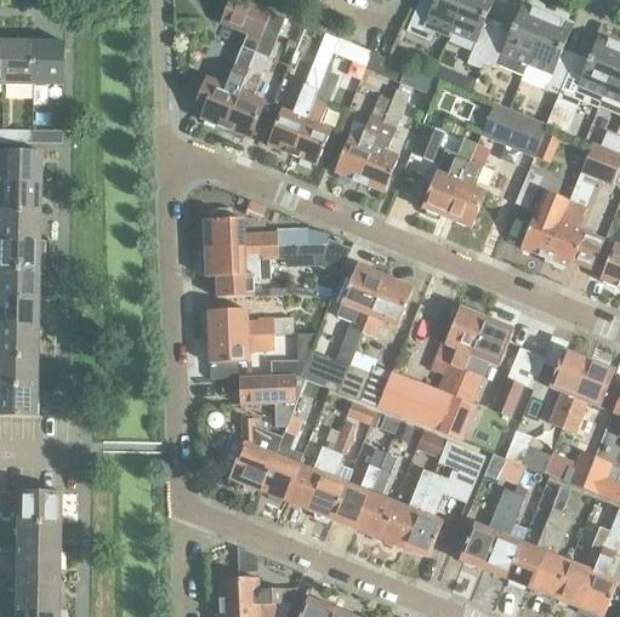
[(199,116),(225,126),(255,51),(272,9),(250,0),(228,0),(220,22),(248,33),(226,85),(205,76),(195,98),(205,103),(199,116)]
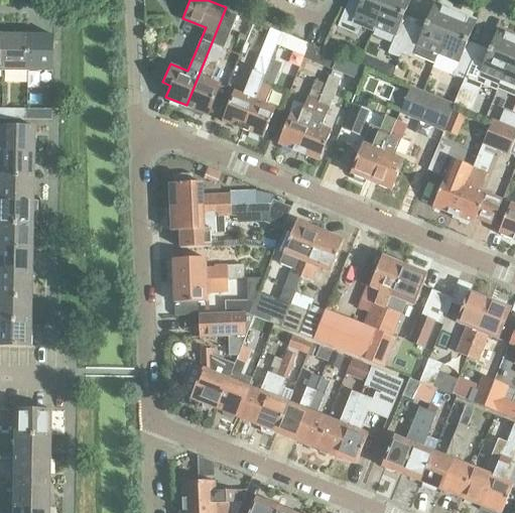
[(362,21),(374,26),(385,0),(360,0),(360,1),(358,0),(347,0),(337,25),(357,33),(362,21)]
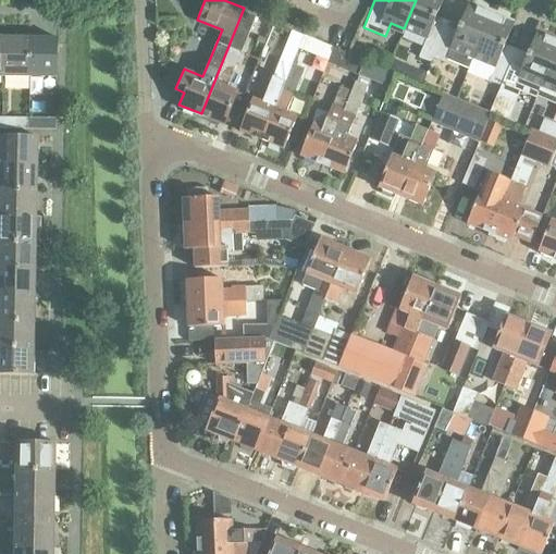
[(430,61),(432,57),(445,25),(433,20),(442,0),(416,0),(404,28),(425,37),(418,56),(430,61)]
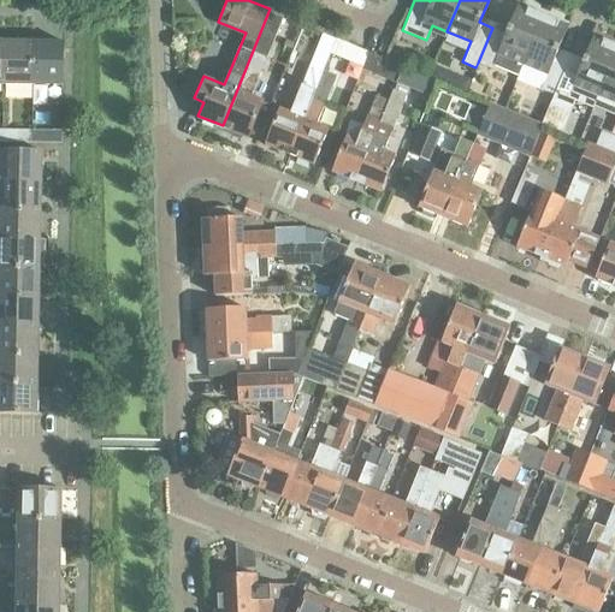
[(518,73),(522,63),(543,13),(527,7),(518,4),(506,33),(492,28),(478,63),(491,67),(494,63),(518,73)]
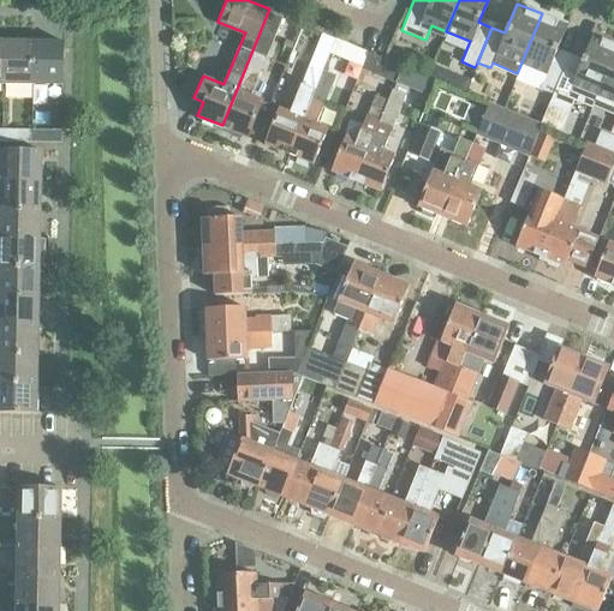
[(540,88),(553,94),(567,59),(554,53),(566,24),(556,21),(556,19),(542,13),(522,63),(546,73),(540,88)]
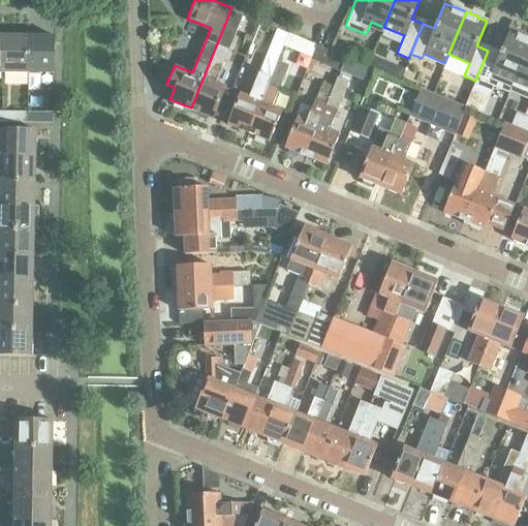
[(277,27),(272,40),(283,44),(288,32),(277,27)]
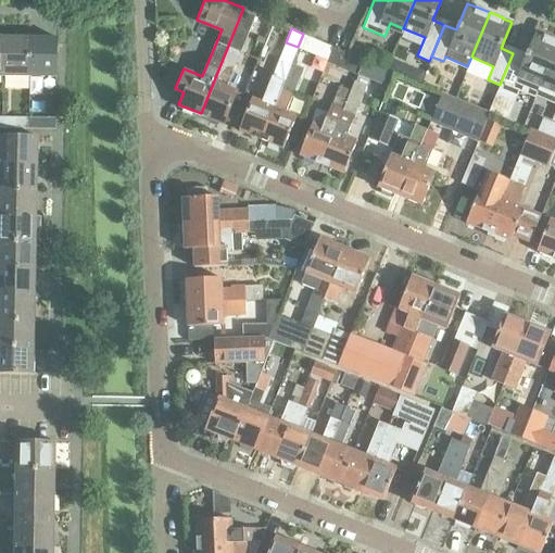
[(531,105),(535,95),(554,47),(554,39),(544,35),(535,32),(525,58),(513,53),(500,85),(496,91),(531,105)]
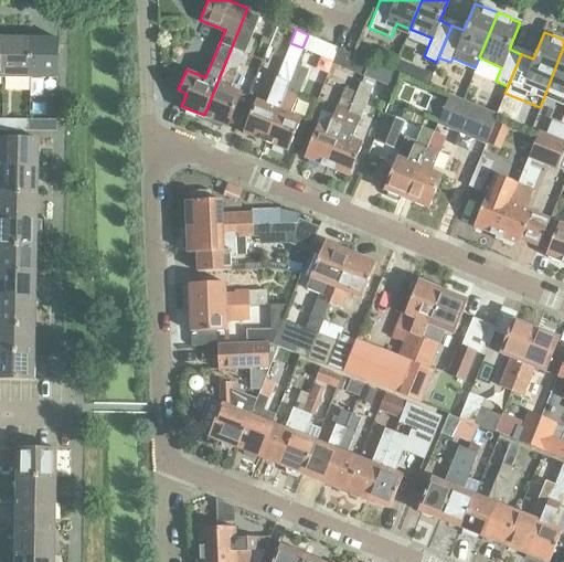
[(332,60),(332,59),(337,49),(338,46),(311,35),(308,34),(302,48),(332,60)]
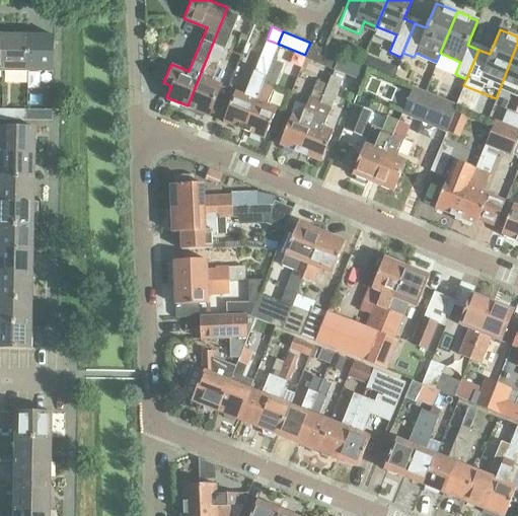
[(27,32),(3,32),(3,70),(27,70),(27,32)]
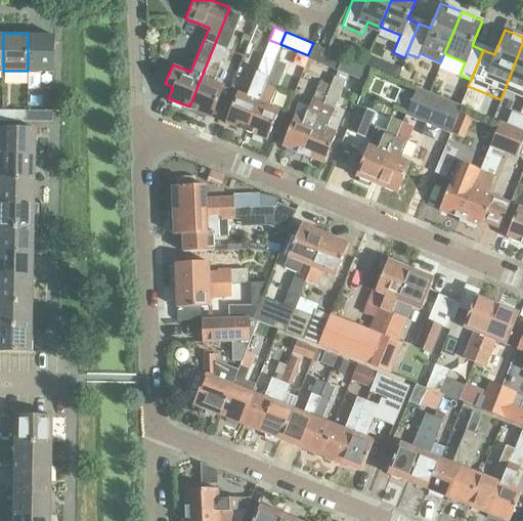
[(53,33),(28,33),(28,71),(52,72),(53,33)]
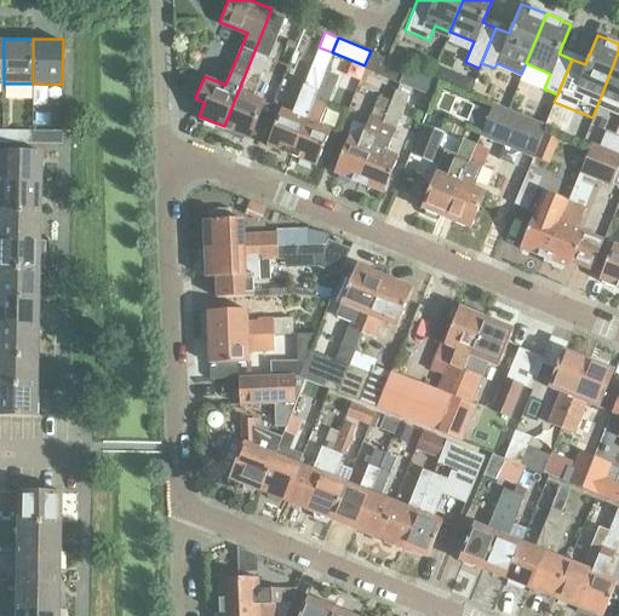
[(254,51),(224,126),(233,130),(231,134),(241,138),(244,134),(248,137),(250,132),(254,133),(258,124),(254,121),(263,101),(252,96),(268,56),(254,51)]
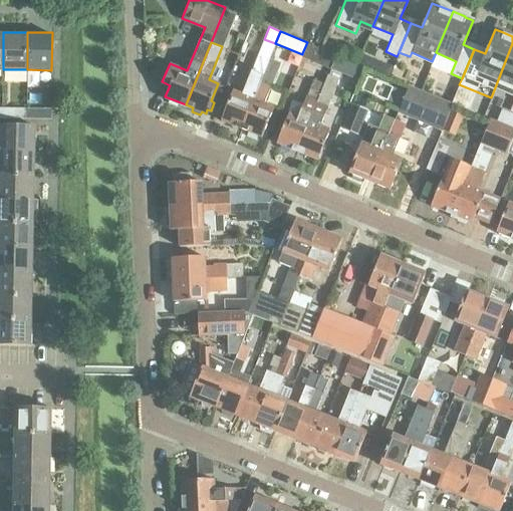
[(512,43),(495,87),(512,93),(512,43)]
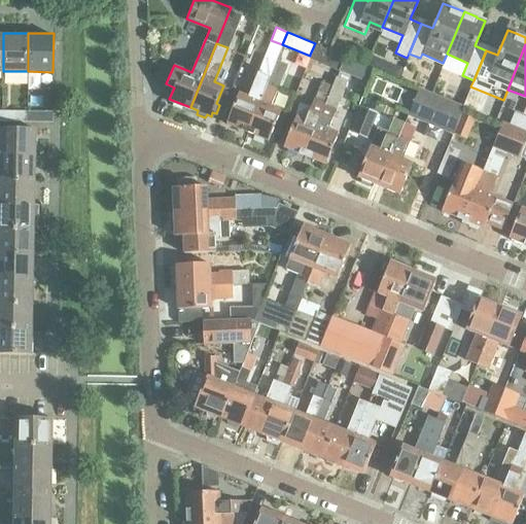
[(226,123),(247,131),(276,59),(266,55),(249,96),(239,92),(226,123)]
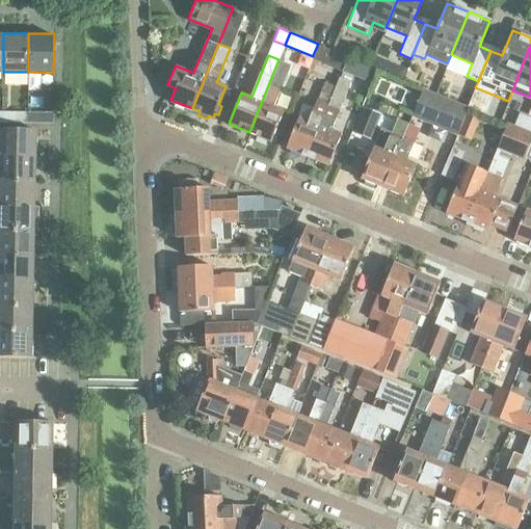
[(279,59),(249,132),(270,140),(284,109),(273,105),(290,64),(279,59)]
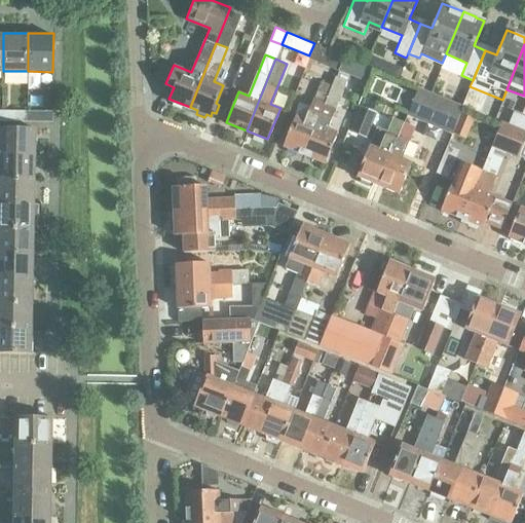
[(385,73),(397,78),(402,67),(396,64),(387,67),(385,73)]
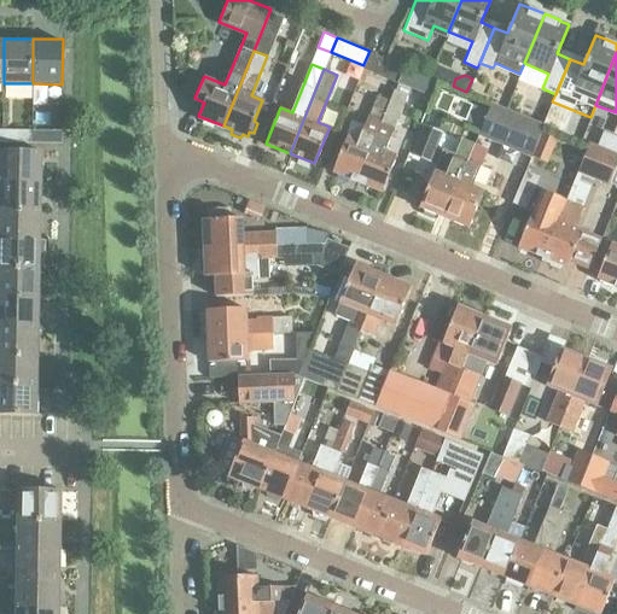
[(395,87),(390,99),(358,181),(382,191),(396,155),(385,150),(408,92),(395,87)]
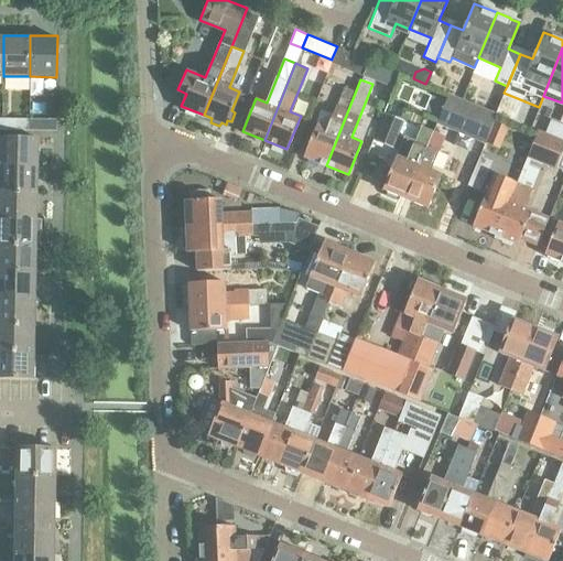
[(303,155),(326,165),(356,90),(344,86),(327,127),(316,122),(303,155)]
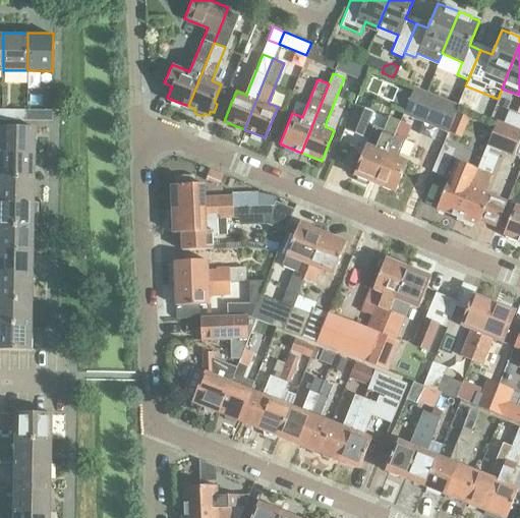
[(415,83),(403,112),(448,130),(460,102),(415,83)]
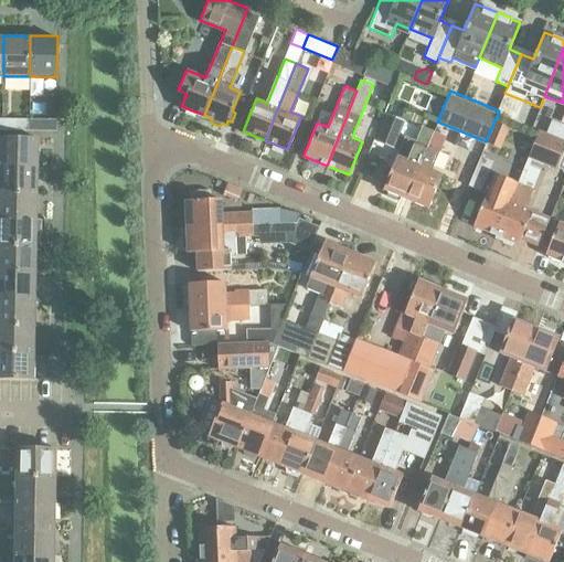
[(385,113),(374,139),(393,147),(398,135),(402,136),(407,122),(385,113)]
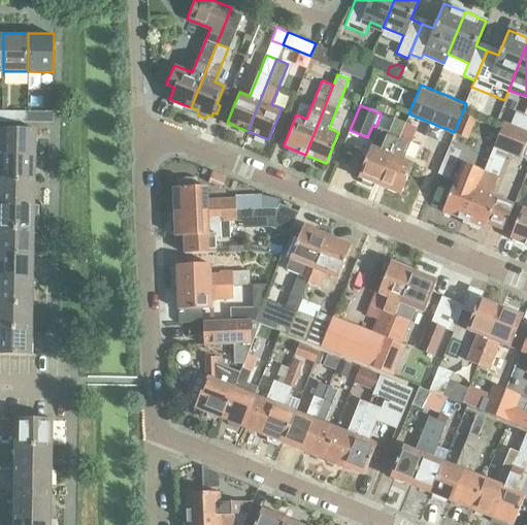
[(2,120),(27,121),(27,110),(2,109),(2,120)]
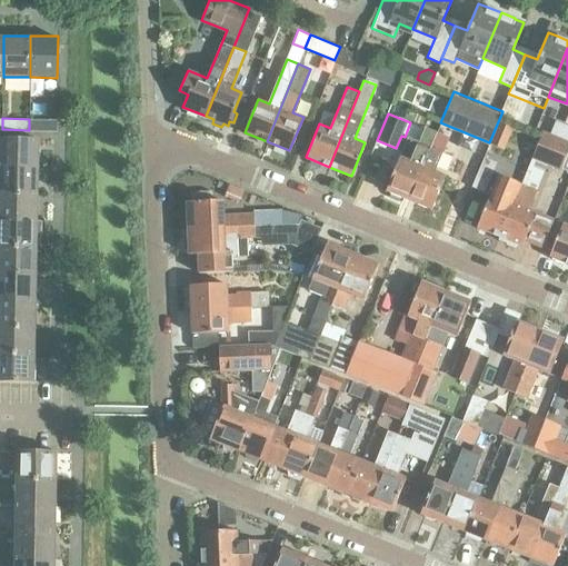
[(29,119),(29,130),(57,130),(57,119),(29,119)]
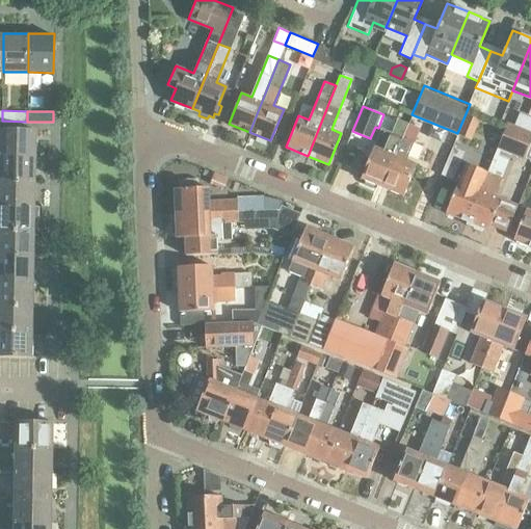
[(530,116),(520,112),(514,125),(530,131),(530,116)]
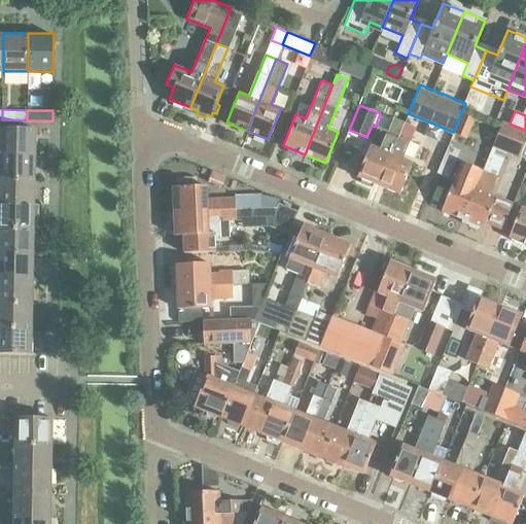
[(377,127),(357,175),(379,184),(404,123),(393,118),(388,131),(377,127)]
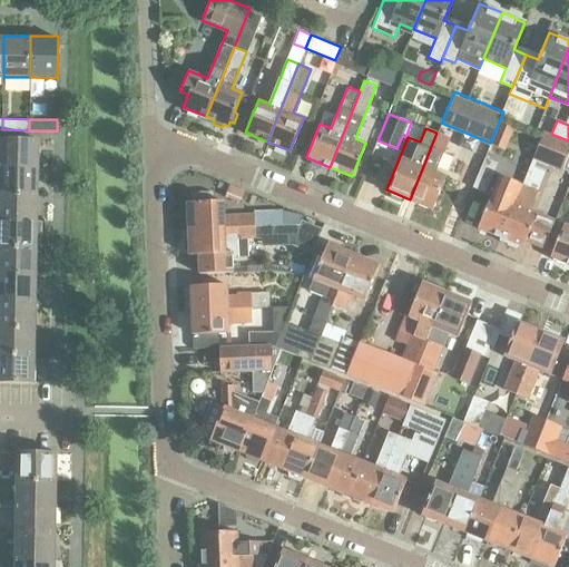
[(437,133),(410,199),(432,208),(445,175),(435,170),(450,135),(438,129),(437,133)]
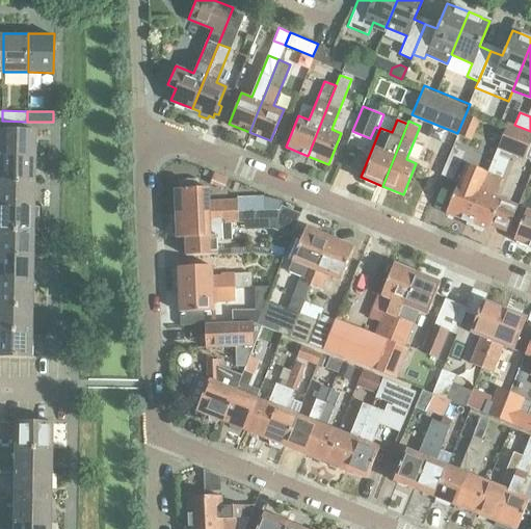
[(524,156),(530,158),(530,131),(514,125),(507,122),(498,147),(511,152),(524,157),(524,156)]
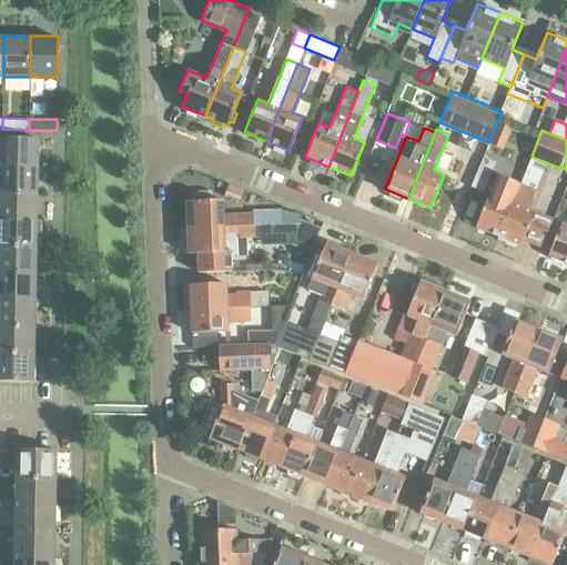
[(0,164),(39,165),(39,139),(0,138),(0,164)]
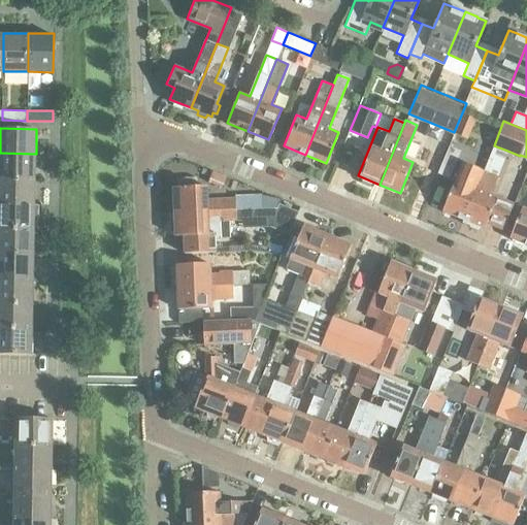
[(449,177),(455,179),(442,210),(463,219),(483,169),(457,159),(460,150),(449,145),(437,172),(449,177)]
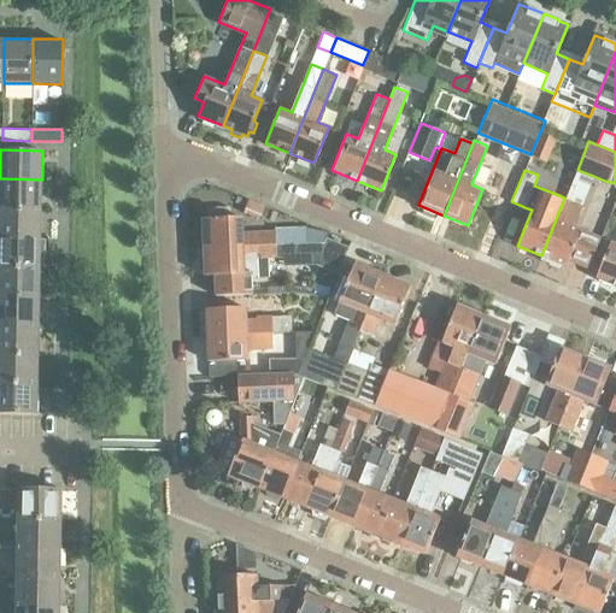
[(567,196),(582,202),(593,176),(578,170),(567,196)]
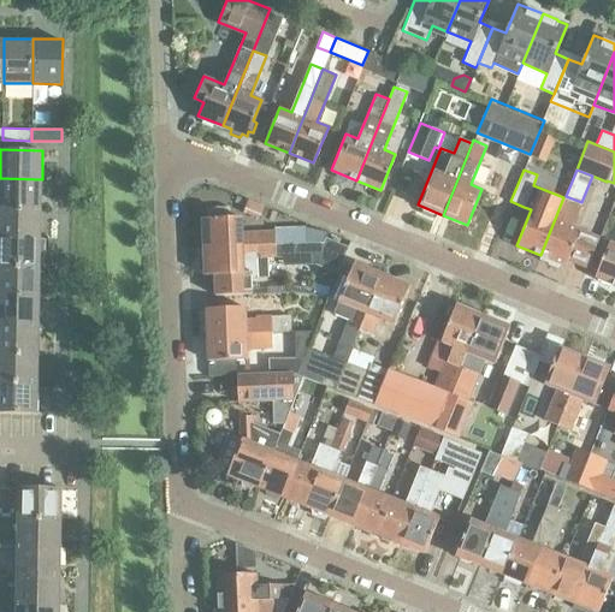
[(0,207),(41,208),(42,179),(0,178),(0,207)]
